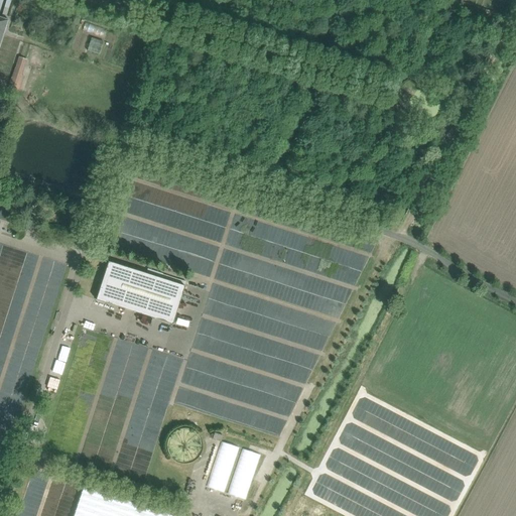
[(0,0),(0,45),(8,19),(0,16),(0,0)]
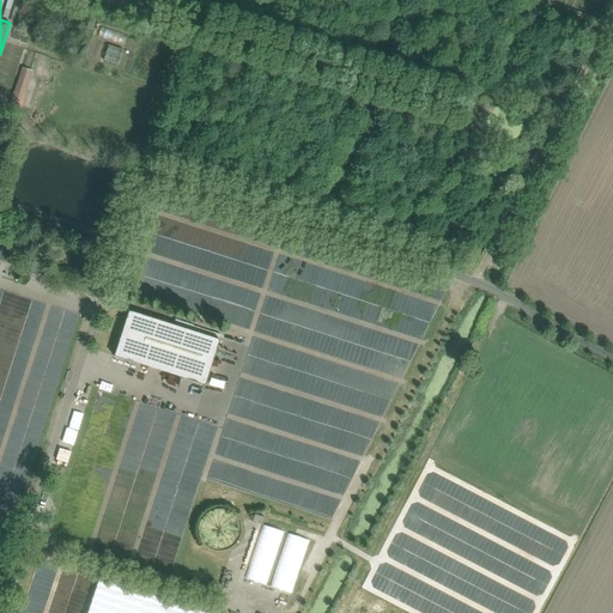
[(99,36),(125,43),(128,31),(103,25),(99,36)]
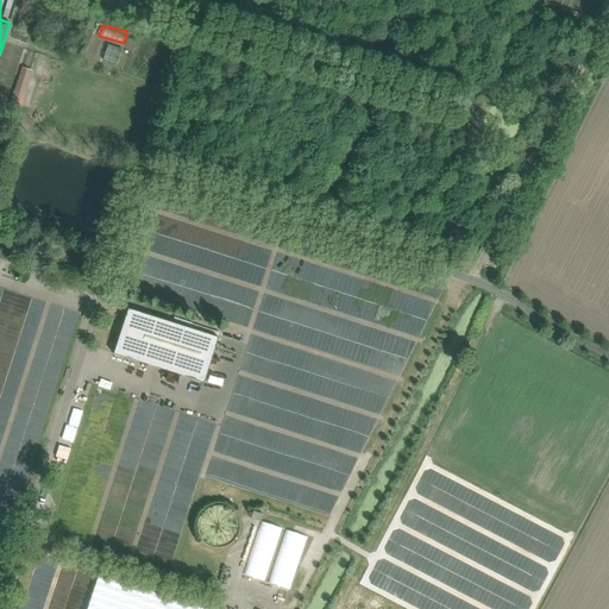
[(104,60),(118,63),(123,49),(108,44),(104,60)]
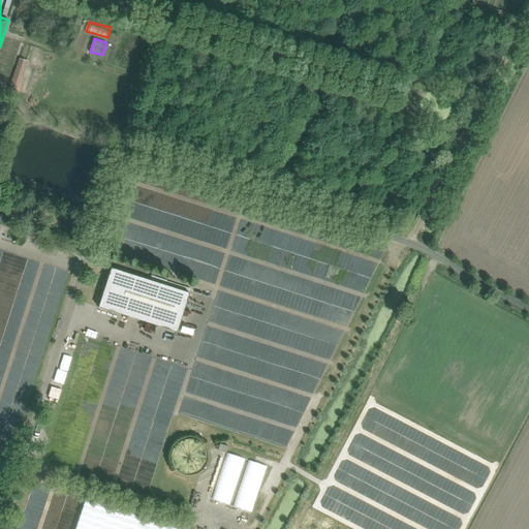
[(30,60),(19,57),(5,96),(17,99),(30,60)]
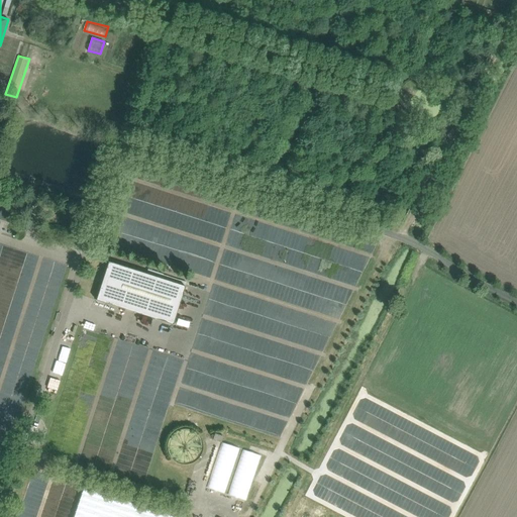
[(14,205),(3,202),(0,211),(0,219),(8,222),(14,205)]
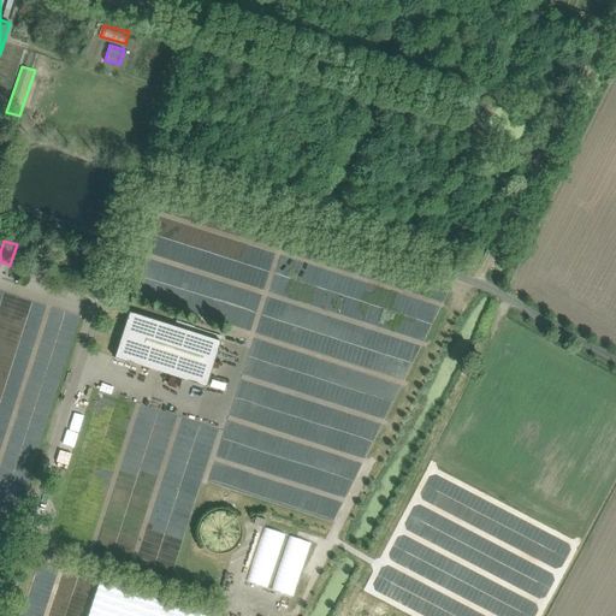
[(128,313),(113,357),(206,388),(220,343),(128,313)]
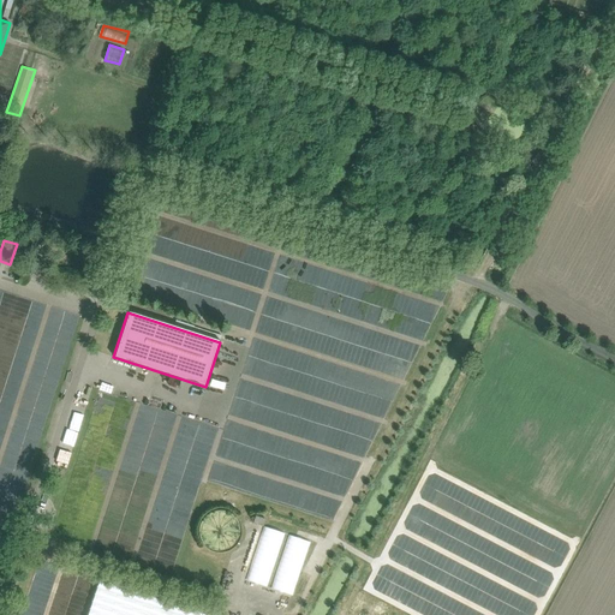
[(248,580),(268,586),(285,532),(263,525),(248,580)]
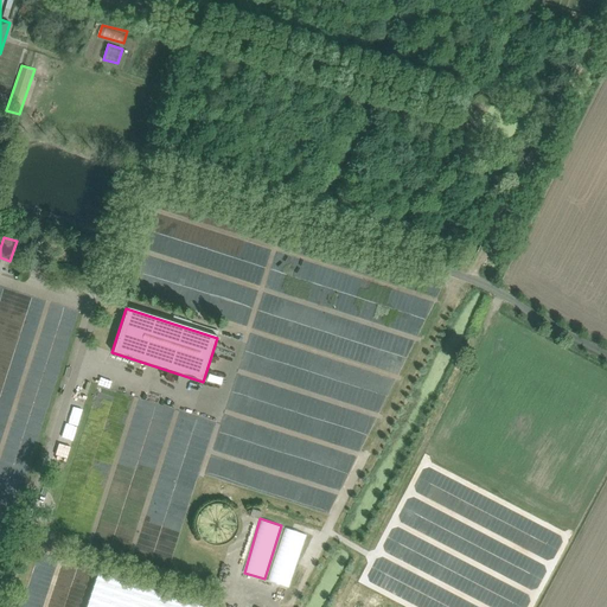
[(268,581),(289,587),(305,534),(285,526),(268,581)]
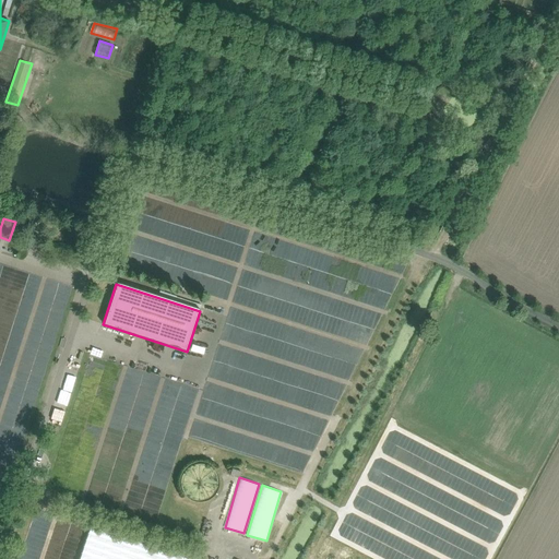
[(176,558),(90,531),(80,558),(176,558)]
